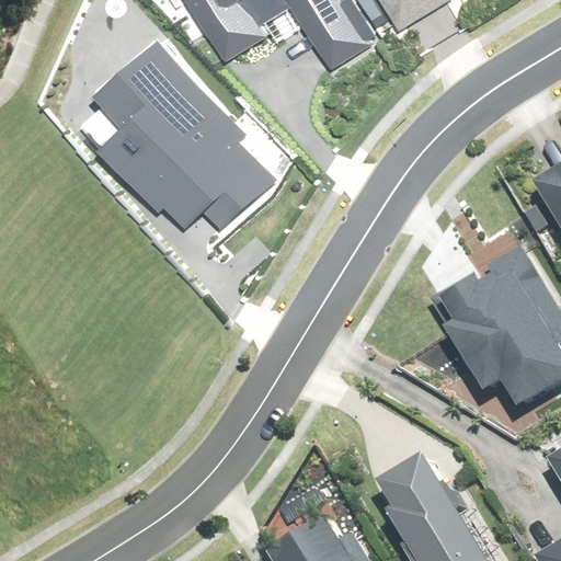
[(186,0),(227,63),(237,56),(281,29),(273,18),(288,8),(329,71),(379,39),(354,0),(186,0)]
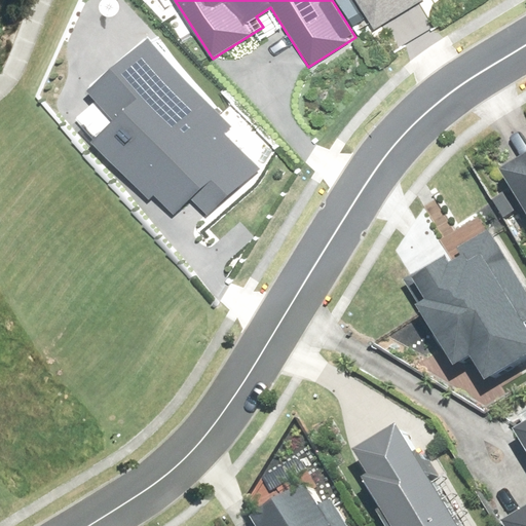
[(358,0),(375,30),(422,2),(421,0),(358,0)]
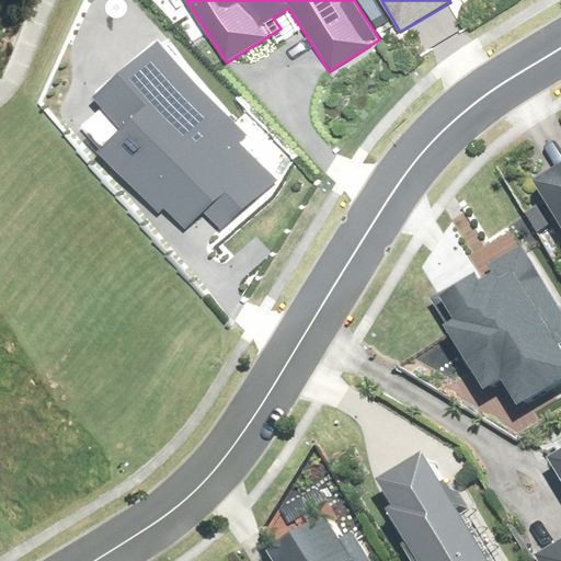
[(156,41),(94,100),(101,106),(76,132),(158,215),(164,209),(187,233),(204,217),(220,235),(275,181),(235,140),(244,130),(156,41)]
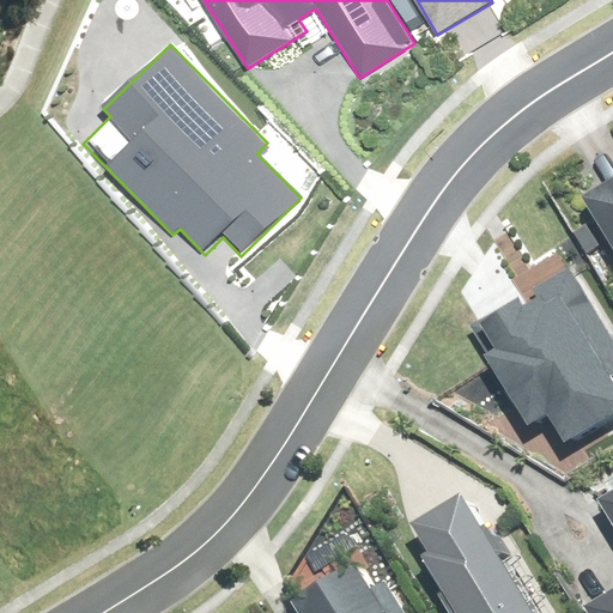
[(612,173),(592,186),(582,190),(612,248),(612,173)]
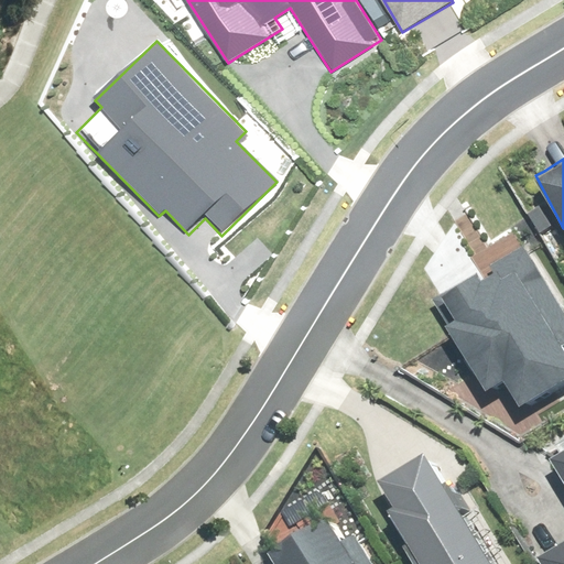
[(462,324),(451,332),(489,396),(513,381),(527,402),(563,379),(563,343),(563,342),(563,340),(563,311),(525,249),(446,297),(462,324)]
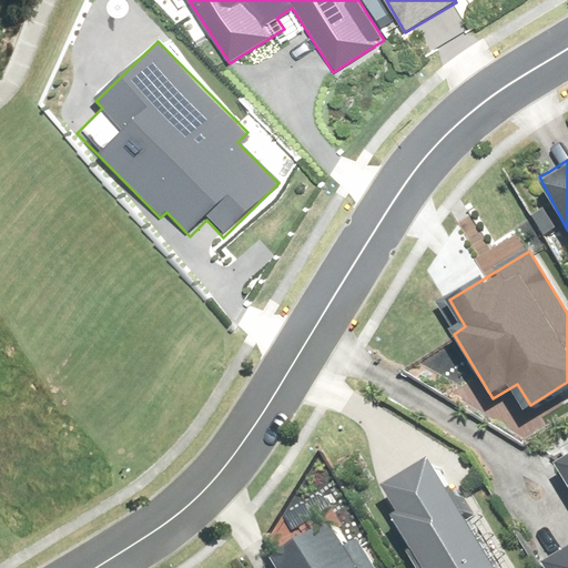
[(495,567),(429,456),(382,484),(398,513),(392,516),(411,547),(404,551),(414,567),(495,567)]
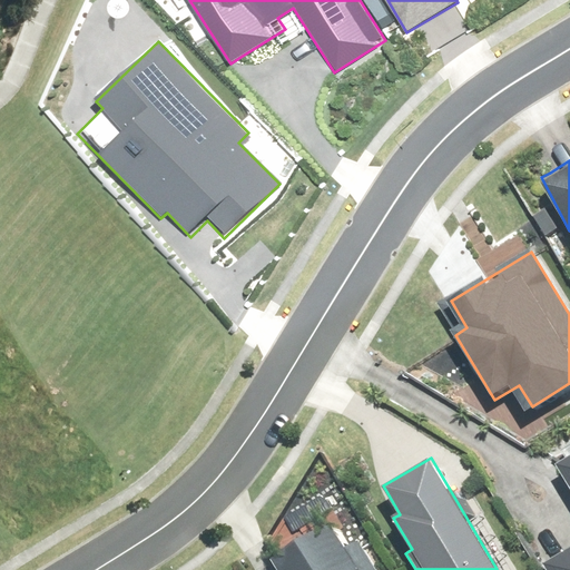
[(569,569),(569,471),(567,473),(569,479),(569,558),(549,569),(569,569)]
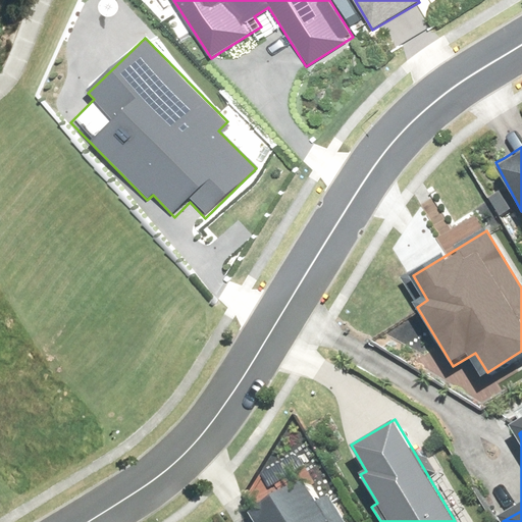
[(316,501),(302,476),(249,509),(256,521),(338,521),(323,497),(316,501)]
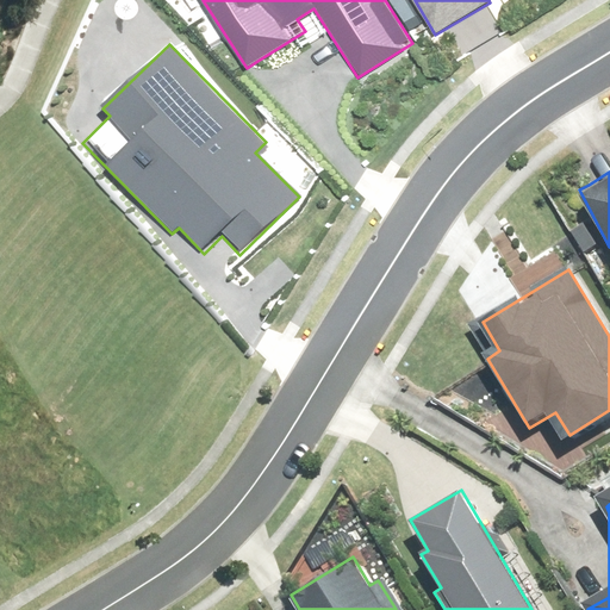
All buildings are outlined.
